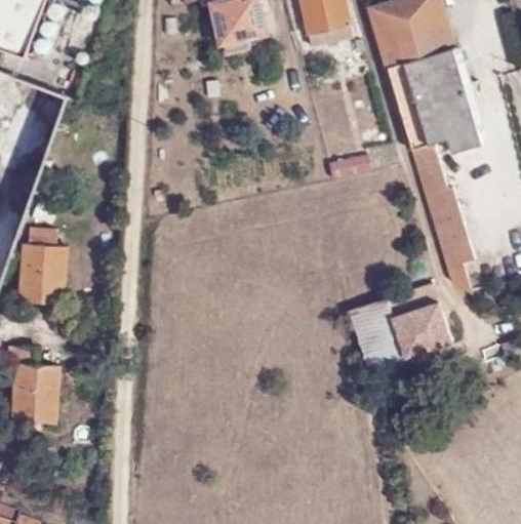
[(47,0),(0,0),(0,46),(27,56),(47,0)]
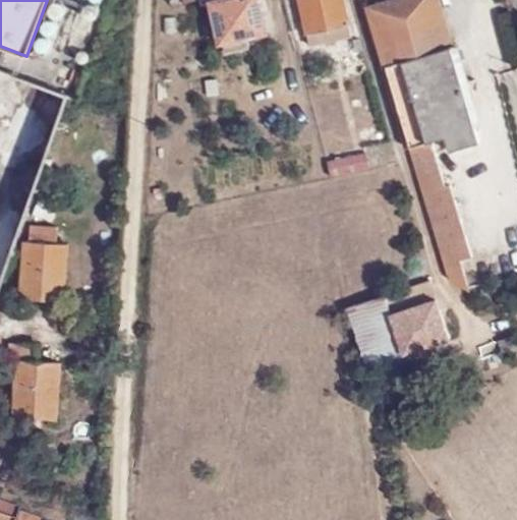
[(245,39),(263,34),(253,0),(213,0),(207,2),(216,46),(221,44),(224,54),(247,48),(245,39)]
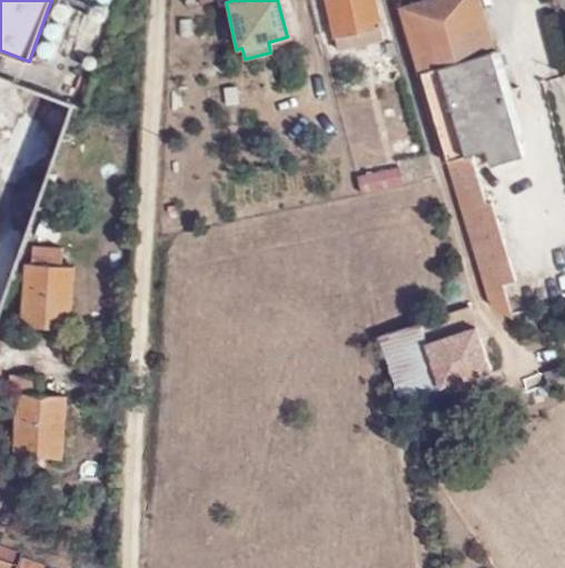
[(324,0),(335,50),(382,41),(372,0),(324,0)]
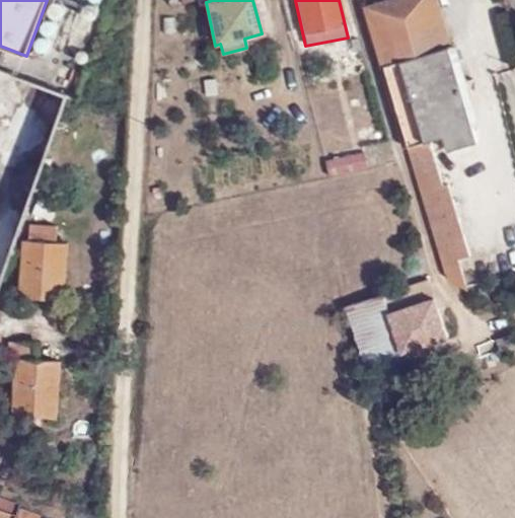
[(445,148),(472,141),(430,0),(392,0),(365,8),(446,279),(464,287),(456,260),(467,255),(446,185),(441,186),(426,139),(441,136),(445,148)]
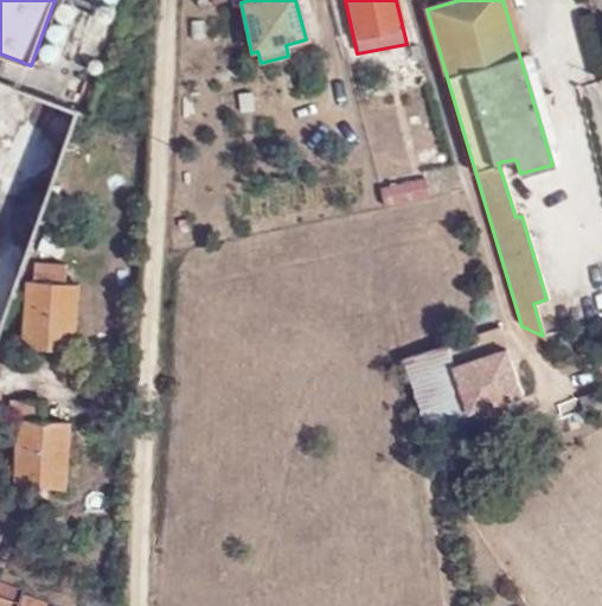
[(575,75),(599,72),(593,16),(569,18),(575,75)]
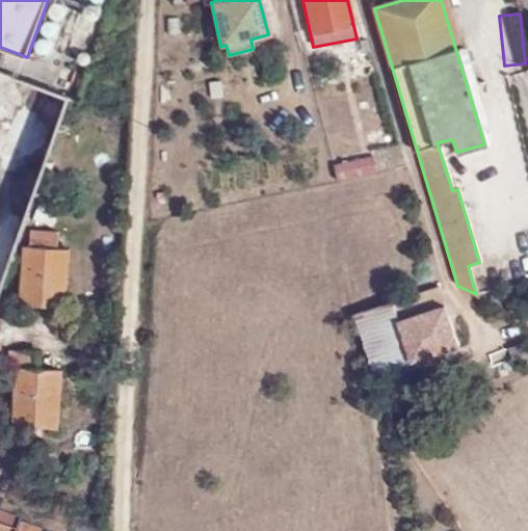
[(0,208),(25,216),(63,89),(0,70),(0,208)]
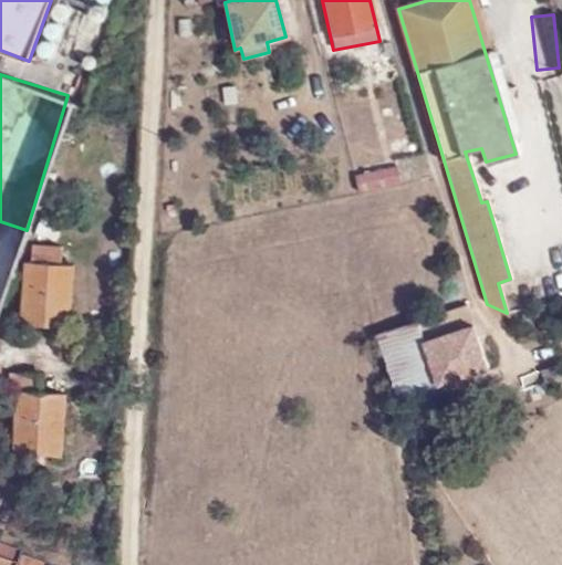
[(405,125),(393,94),(373,102),(384,133),(405,125)]
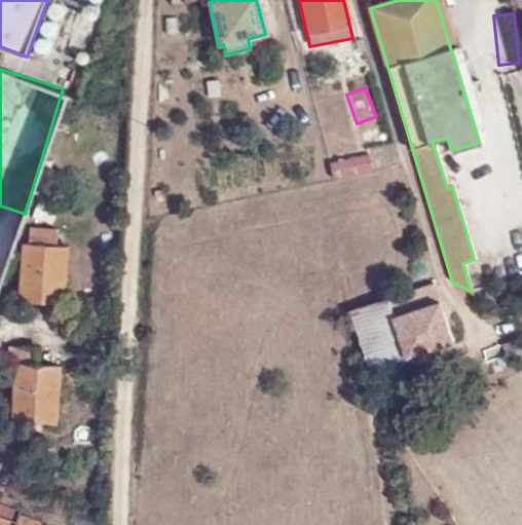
[(332,178),(370,170),(366,155),(328,163),(332,178)]
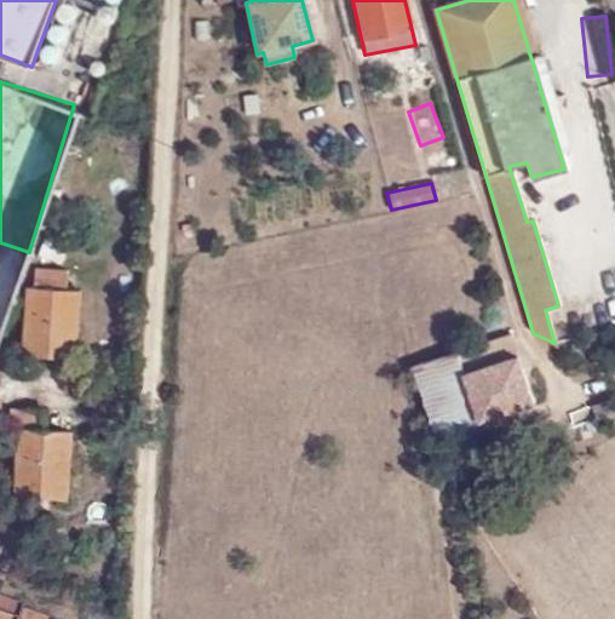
[(47,273),(30,271),(29,288),(46,290),(47,273)]
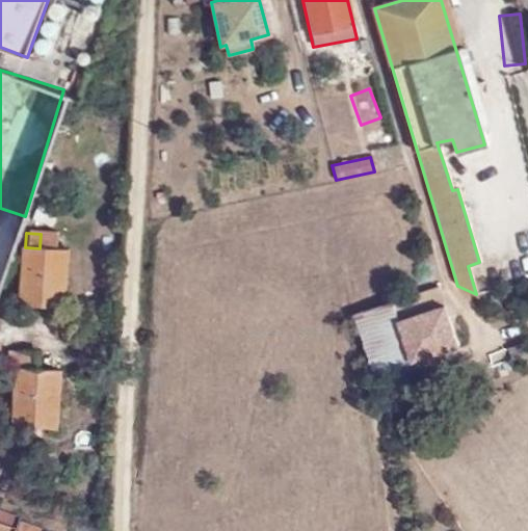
[(66,250),(40,248),(25,247),(21,247),(17,306),(62,309),(66,250)]
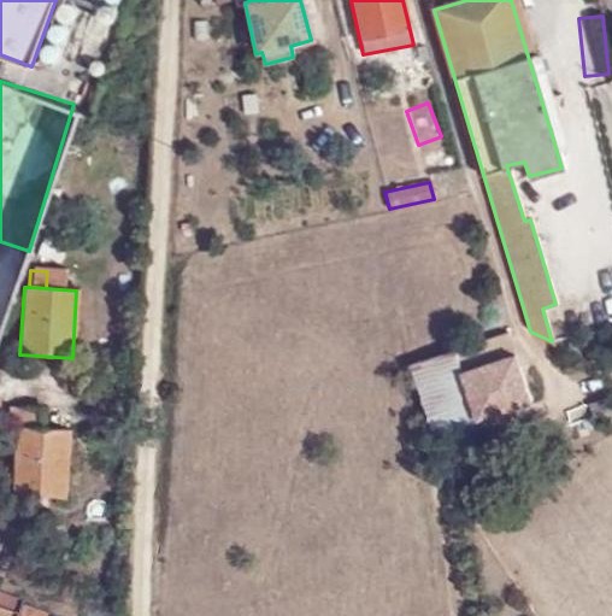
[(431,433),(528,403),(507,334),(411,365),(431,433)]
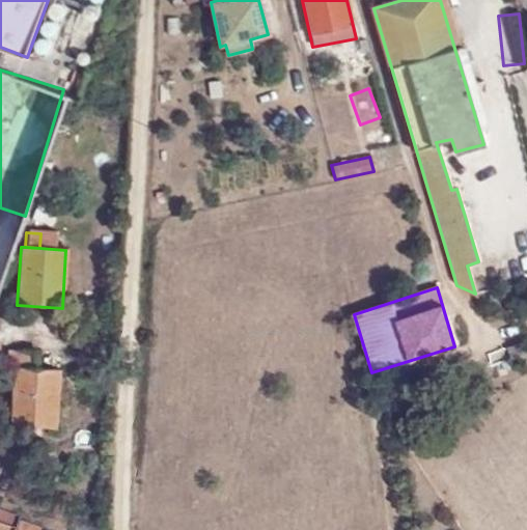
[(524,354),(520,341),(505,345),(507,359),(524,354)]
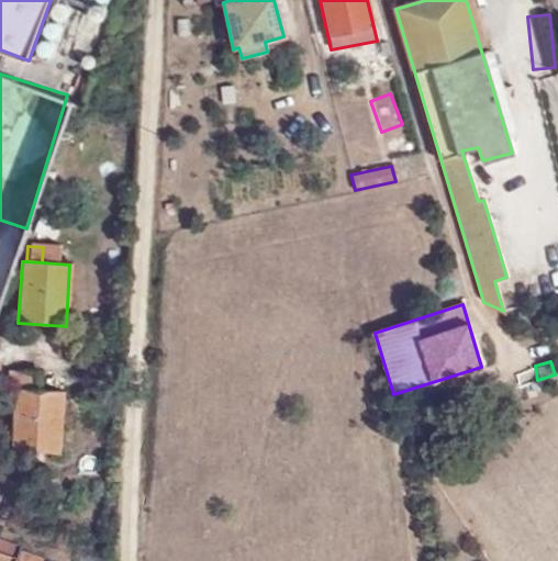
[(10,450),(58,453),(62,391),(34,390),(35,372),(7,371),(6,388),(13,388),(10,450)]
